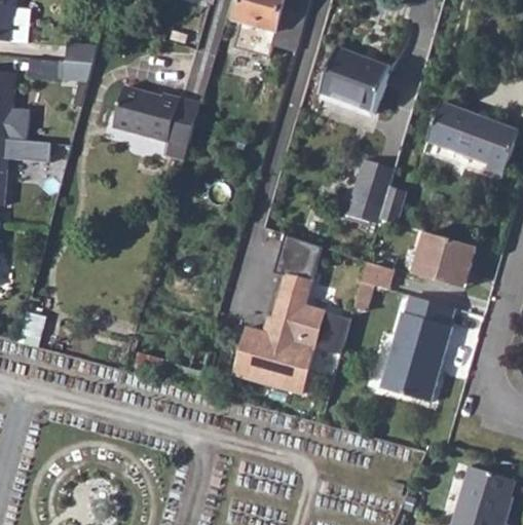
[(0,39),(28,42),(31,9),(15,8),(15,0),(0,0),(0,39)]
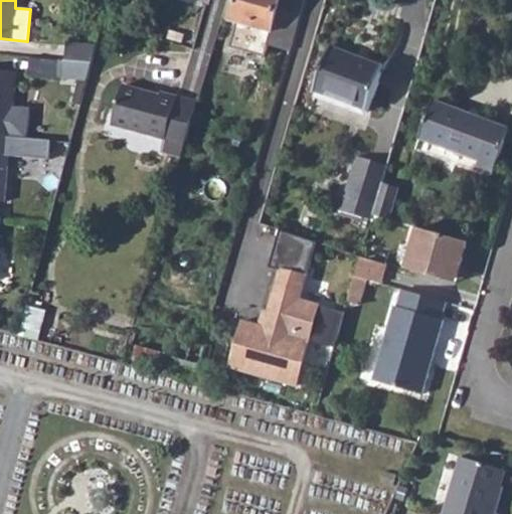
[(268,45),(289,50),(303,0),(235,0),(229,21),(272,31),(268,45)]
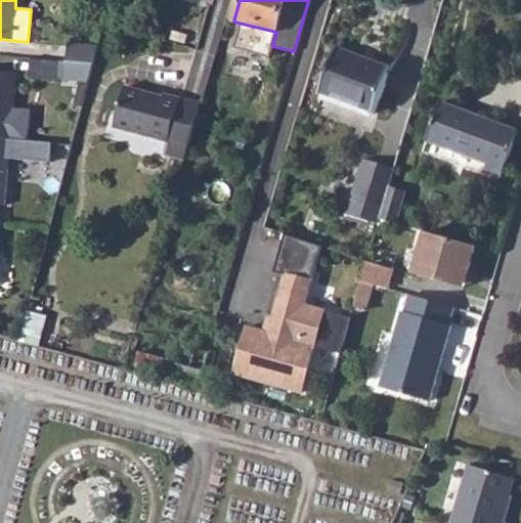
[(60,62),(90,64),(95,46),(62,44),(60,62)]
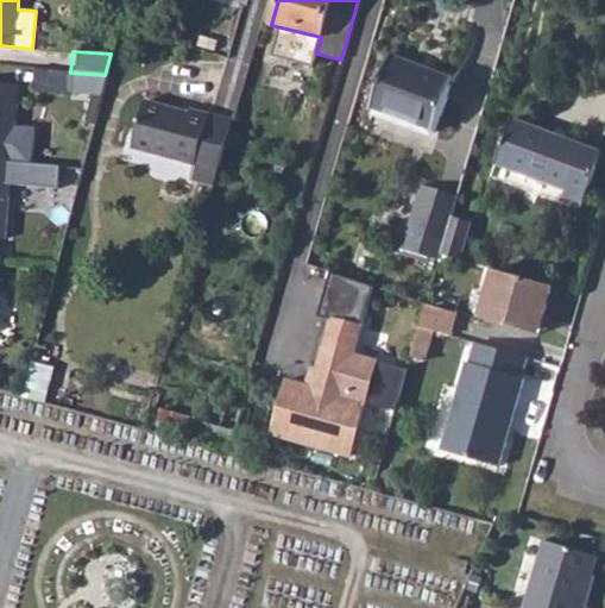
[(392,54),(373,104),(434,127),(453,77),(392,54)]
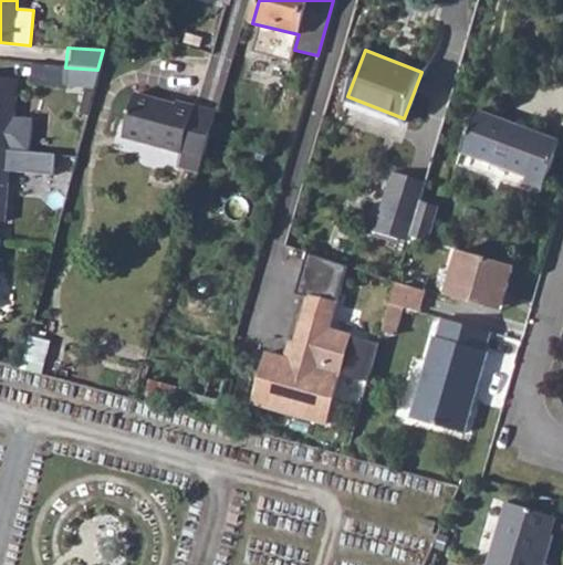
[(30,84),(62,87),(63,67),(31,64),(30,84)]
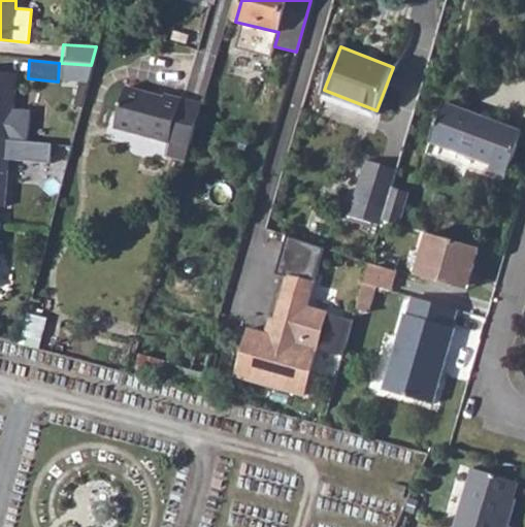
[(61,63),(59,63),(58,81),(78,83),(72,106),(79,108),(91,65),(61,63)]
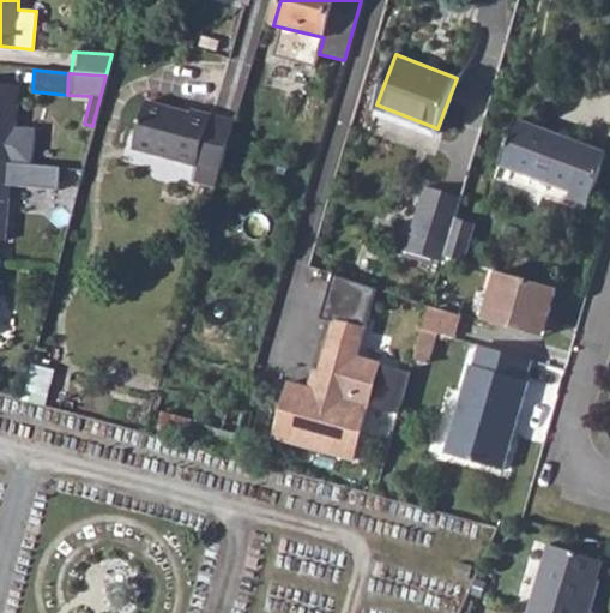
[(0,161),(8,162),(29,164),(32,130),(12,127),(16,86),(0,84),(0,161)]
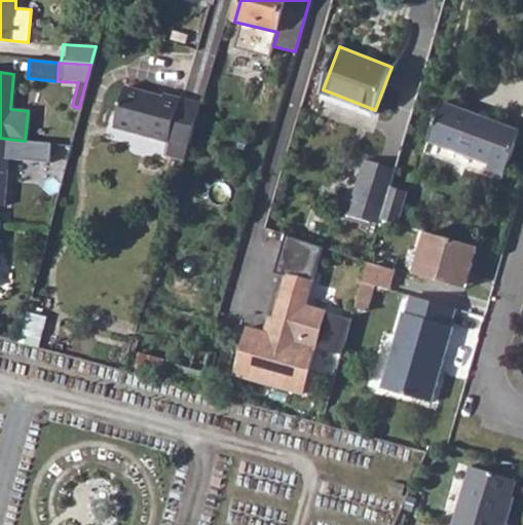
[(162,151),(183,157),(198,106),(160,96),(159,102),(148,99),(150,96),(122,88),(112,126),(164,142),(162,151)]
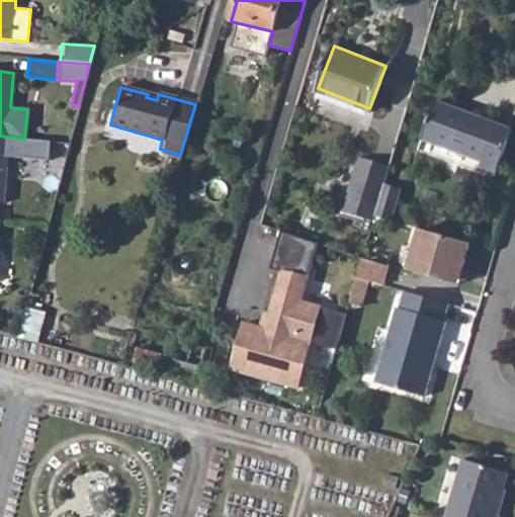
[(436,101),(422,137),(482,162),(479,170),(495,176),(513,132),(436,101)]
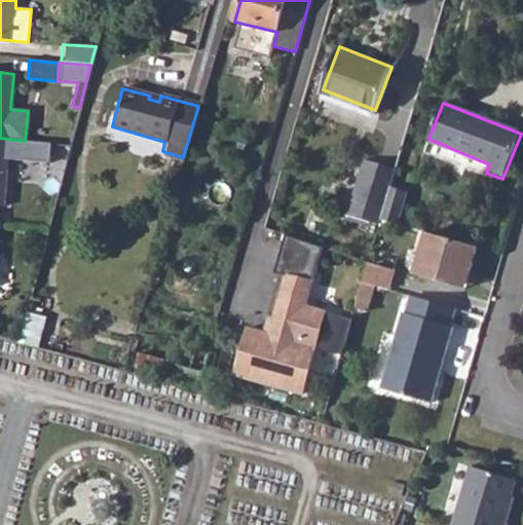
[(350,210),(379,219),(380,217),(384,203),(389,187),(397,164),(366,156),(350,210)]
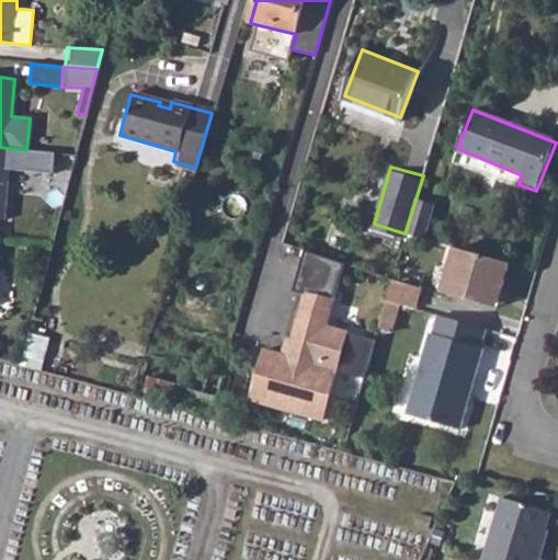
[(416,200),(410,217),(426,223),(432,204),(416,200)]
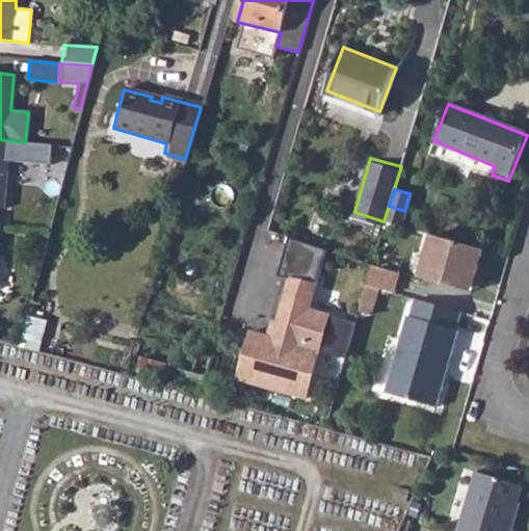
[(389,206),(385,219),(401,224),(404,211),(389,206)]
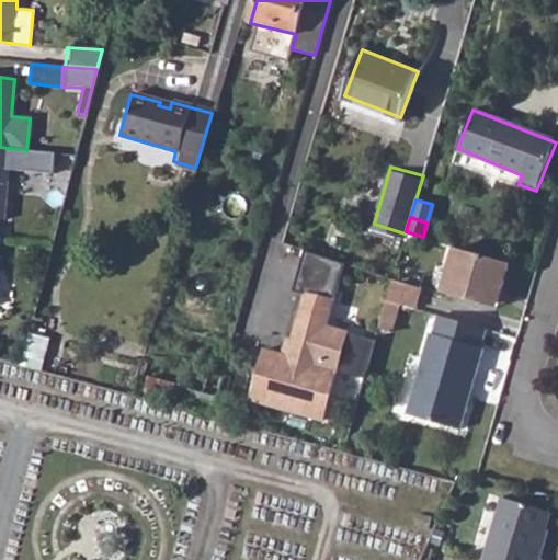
[(509,262),(455,246),(442,290),(487,305),(493,284),(501,286),(509,262)]
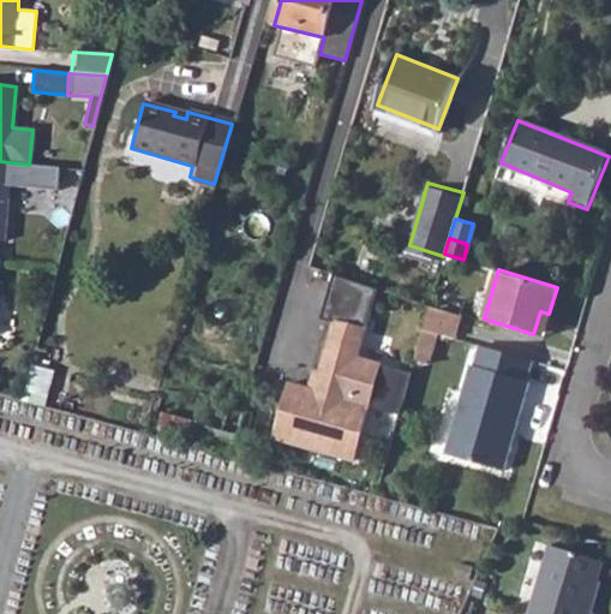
[(377,288),(331,274),(317,319),(330,322),(315,373),(313,374),(324,377),(319,393),(303,387),(283,381),(265,436),(345,462),(364,409),(395,418),(408,373),(357,357),(377,288)]
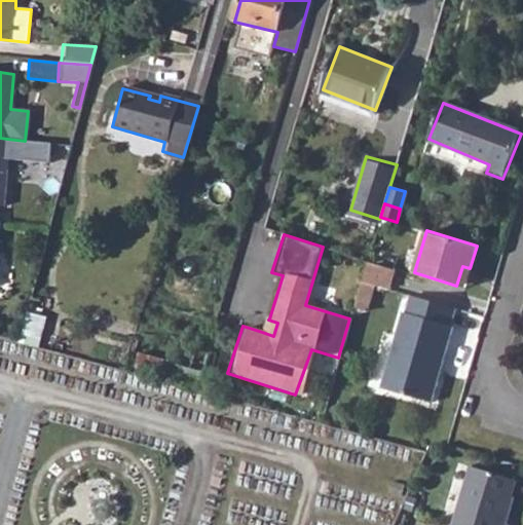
[(391,267),(367,260),(367,261),(362,279),(374,284),(386,287),(391,267)]
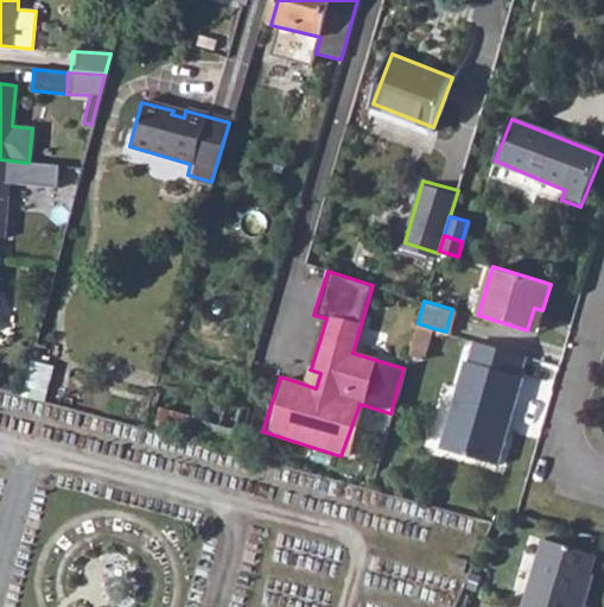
[(534,308),(527,330),(535,333),(542,310),(534,308)]
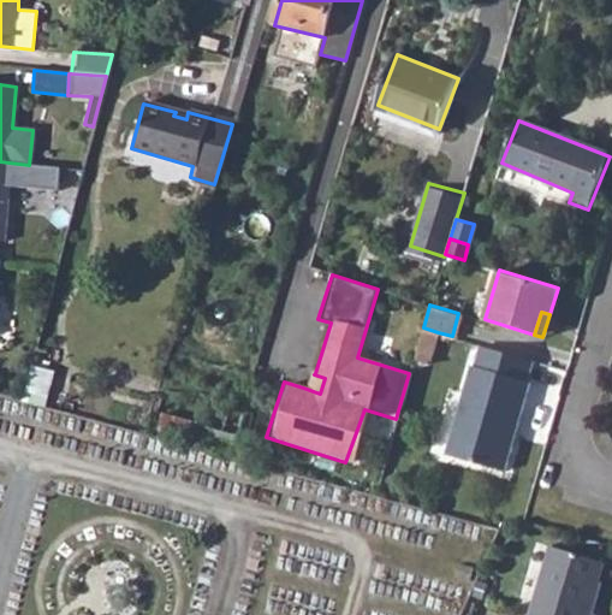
[(423,327),(414,356),(429,361),(438,332),(423,327)]
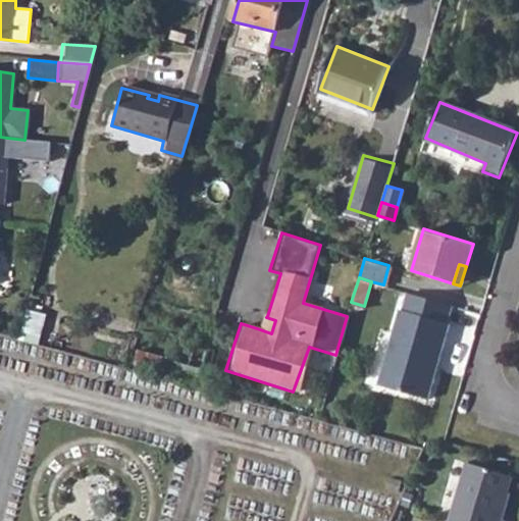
[(452,306),(408,293),(403,309),(400,309),(378,384),(426,398),(433,377),(427,376),(432,362),(437,363),(450,323),(447,322),(452,306)]
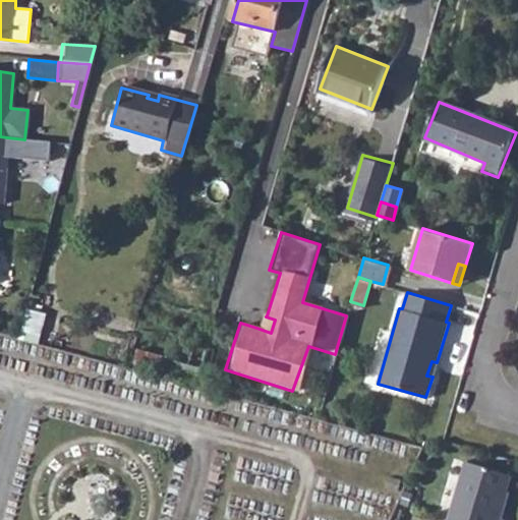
[(267,315),(262,313),(256,328),(271,333),(275,320),(266,316),(267,315)]
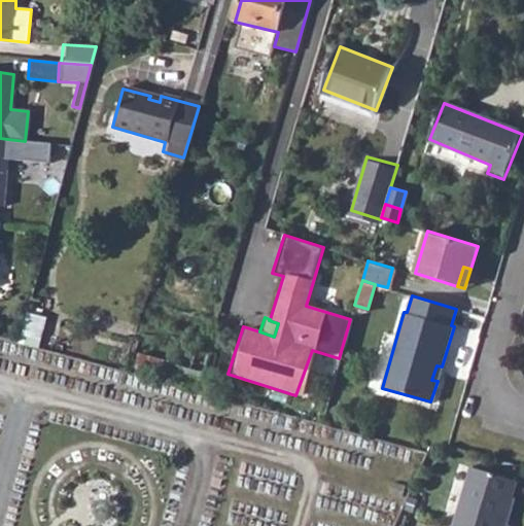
[(431,380),(438,381),(442,366),(437,365),(431,380)]
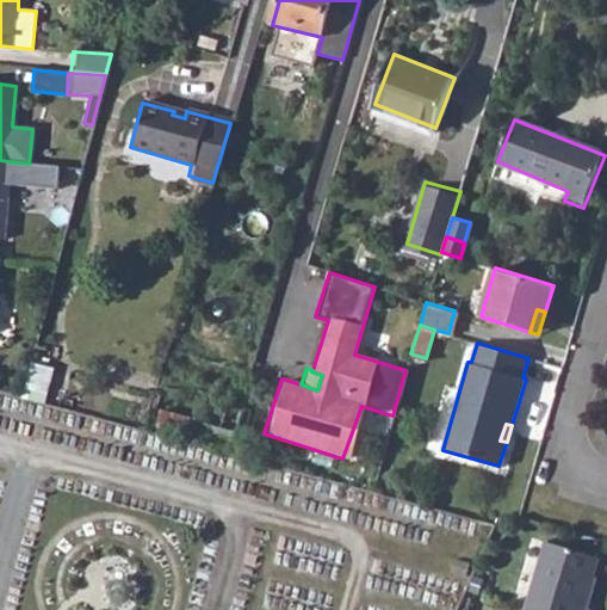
[(539,543),(518,609),(520,609),(581,609),(582,609),(574,607),(589,559),(539,543)]
